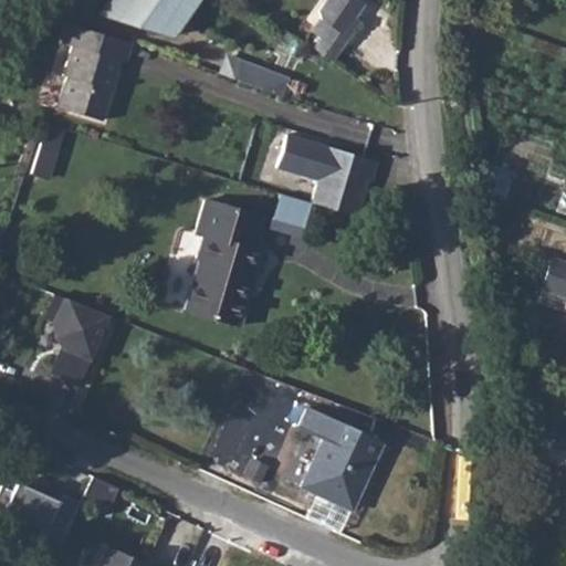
[(108,0),(96,19),(171,41),(199,0),(108,0)]
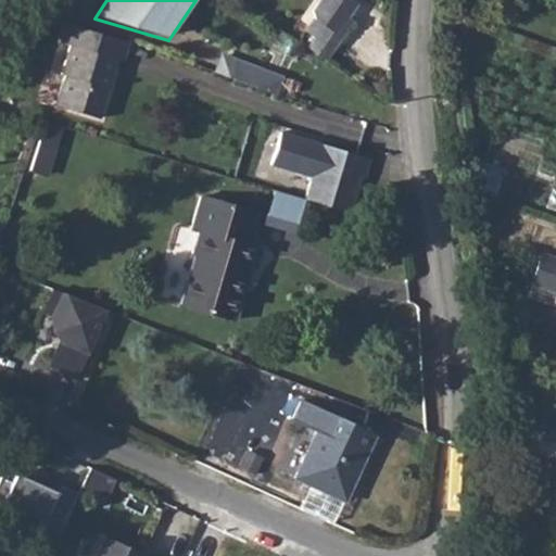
[(349,17),(357,3),(353,0),(319,0),(313,11),(314,19),(305,32),(315,38),(307,48),(325,61),(353,20),(349,17)]
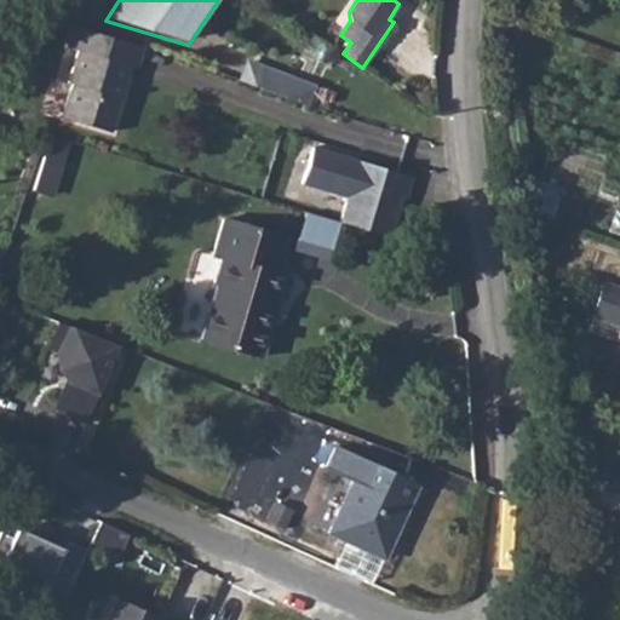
[(144,50),(73,27),(68,47),(78,51),(69,76),(74,78),(62,120),(110,135),(130,69),(138,72),(144,50)]
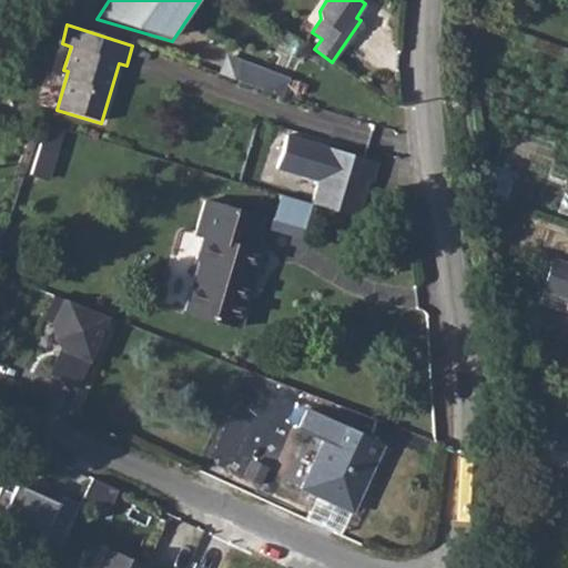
[(264,77),(270,56),(237,44),(231,66),(264,77)]
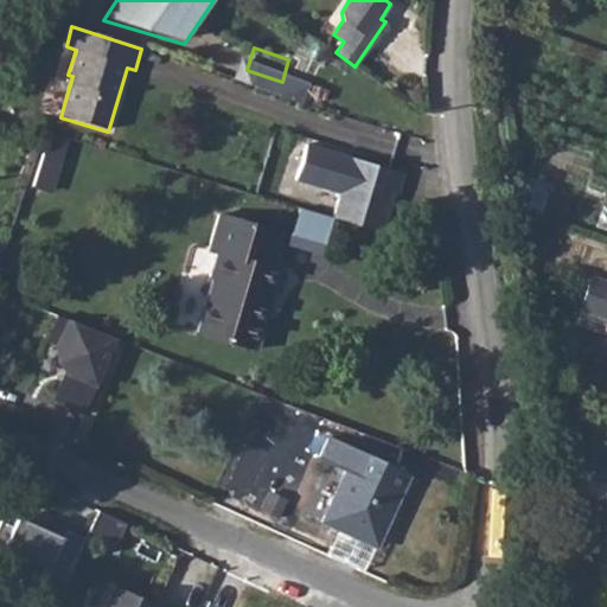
[(19,131),(7,168),(29,176),(40,138),(19,131)]
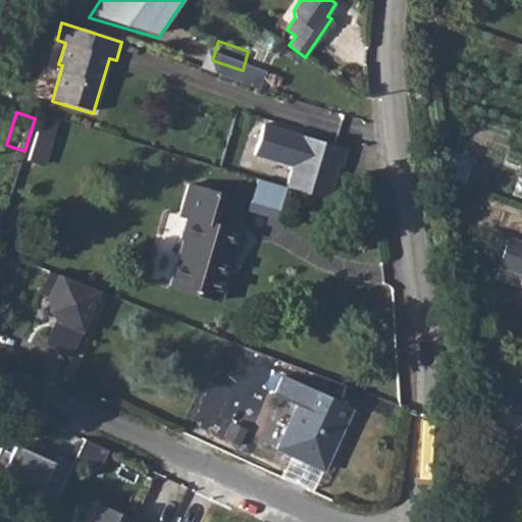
[(46,163),(56,117),(42,113),(31,160),(46,163)]
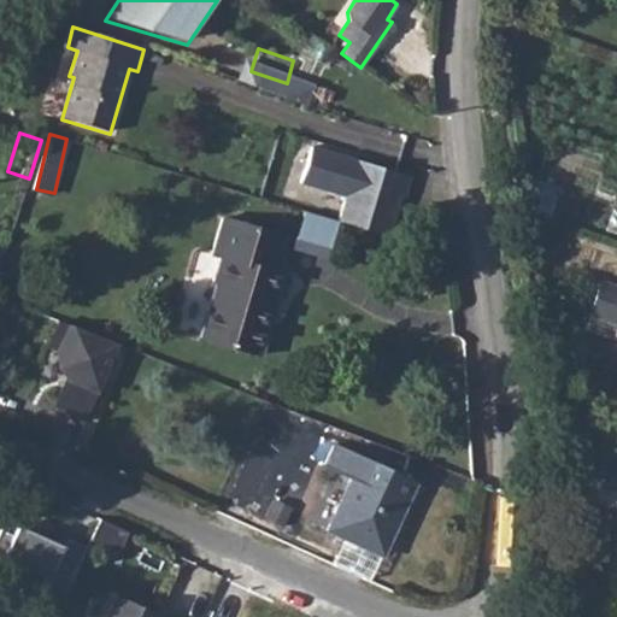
[(312,146),(301,182),(346,197),(339,221),(389,236),(401,195),(405,197),(411,176),(312,146)]
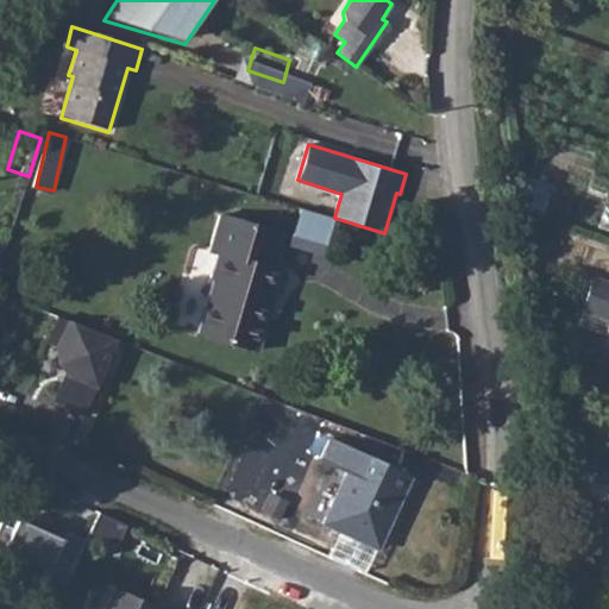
[(552,184),(535,180),(526,209),(542,215),(552,184)]
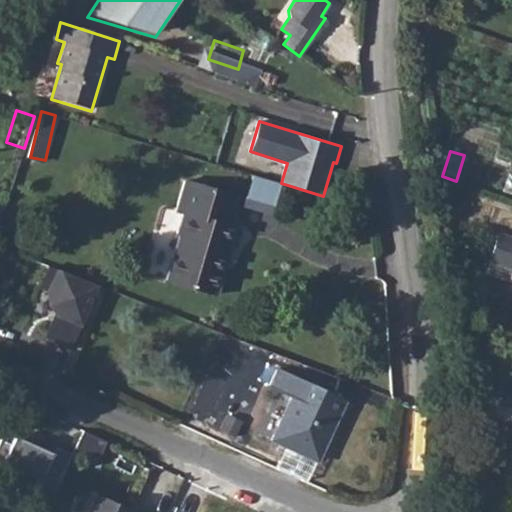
[(229,225),(237,196),(184,180),(175,212),(182,214),(176,234),(179,235),(165,279),(216,294),(223,270),(221,269),(233,227),(229,225)]
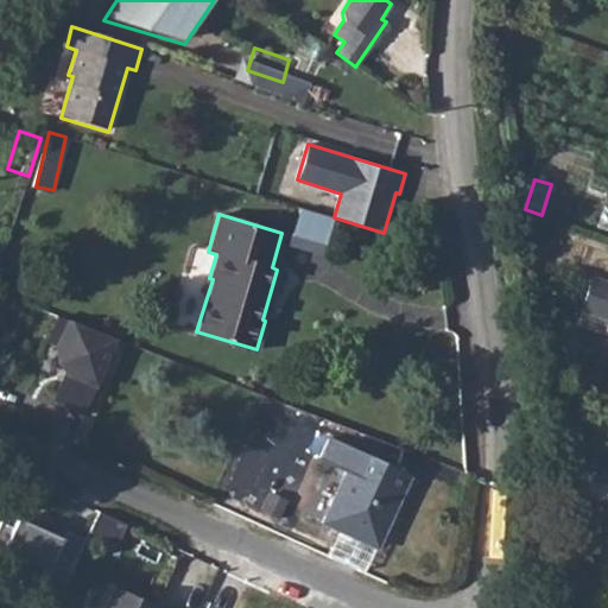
[(557,302),(580,310),(590,276),(569,268),(557,302)]
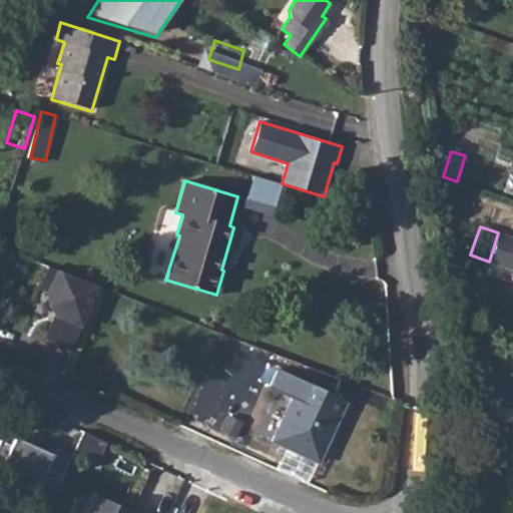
[(512,270),(512,237),(498,232),(489,262),(512,270)]
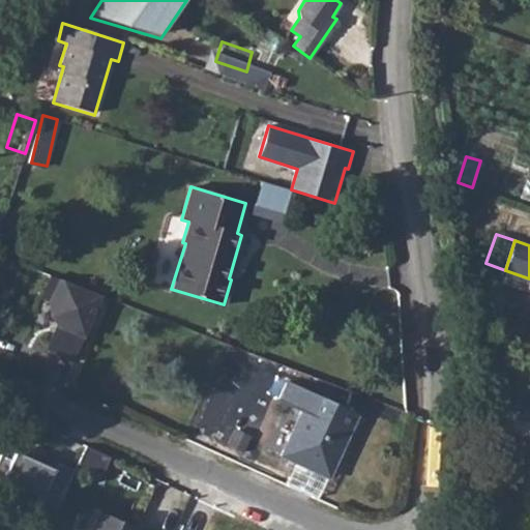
[(529,278),(505,270),(501,283),(529,292),(529,278)]
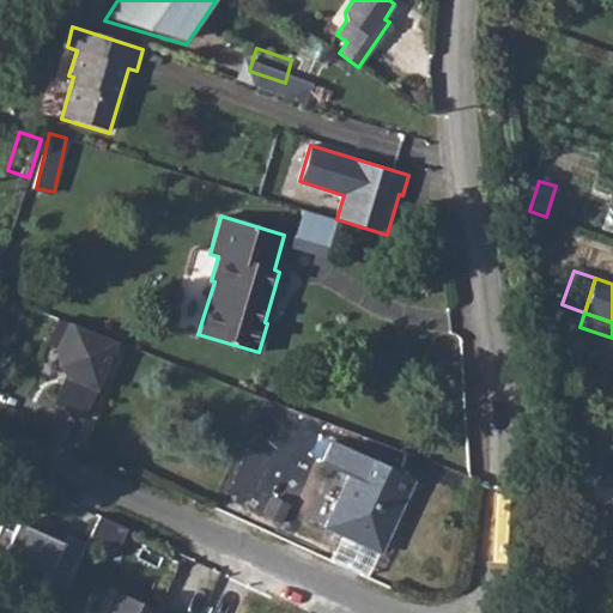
[(117,341),(59,319),(48,344),(58,347),(58,364),(66,375),(54,402),(85,416),(117,341)]
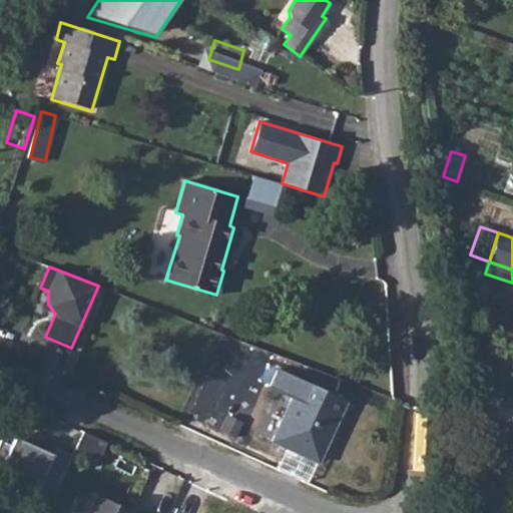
[(318,462),(346,400),(278,370),(269,389),(291,398),(272,441),(318,462)]
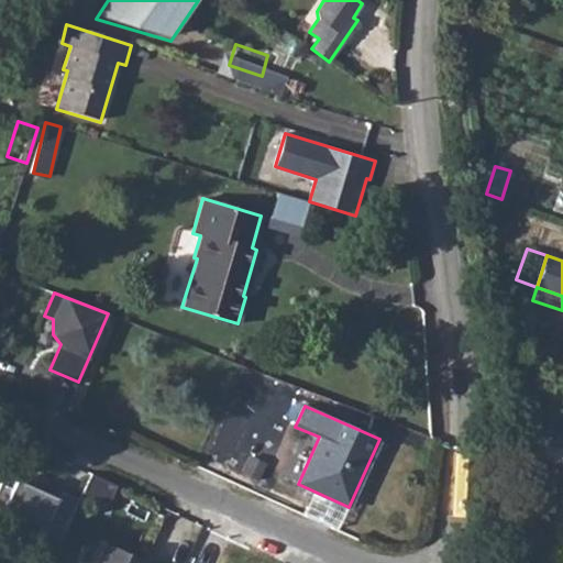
[(116,485),(90,474),(81,492),(108,503),(116,485)]
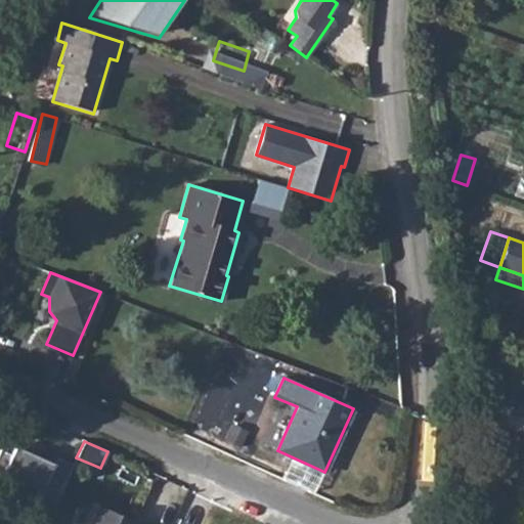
[(73,465),(35,448),(32,456),(14,449),(12,454),(0,449),(0,483),(13,489),(9,497),(34,509),(38,500),(54,508),(73,465)]
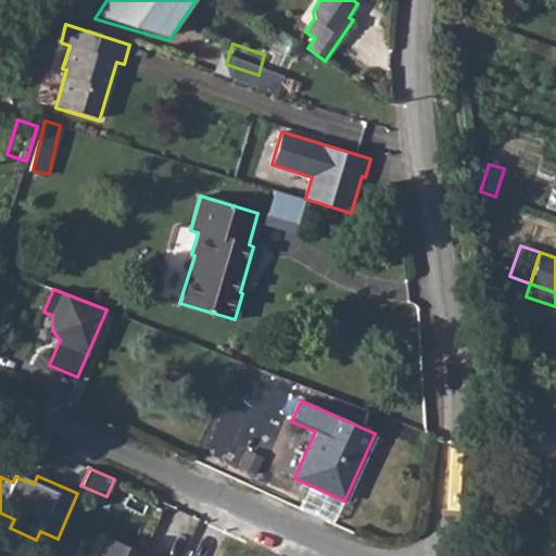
[(146,555),(108,536),(98,555),(146,555)]
